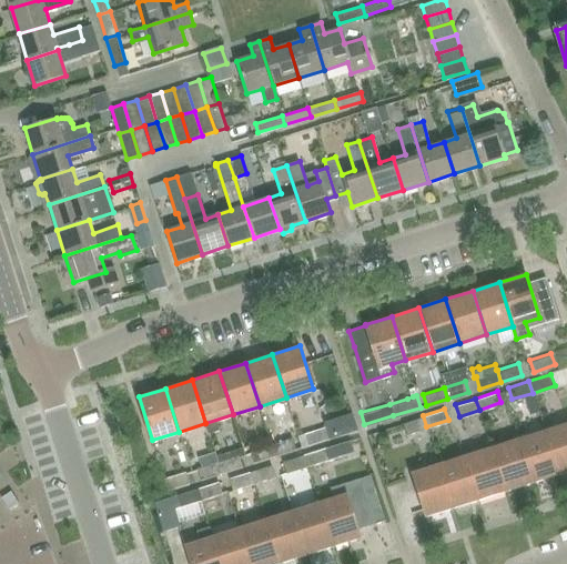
[(426,426),(423,415),(402,422),(405,431),(406,433),(426,426)]
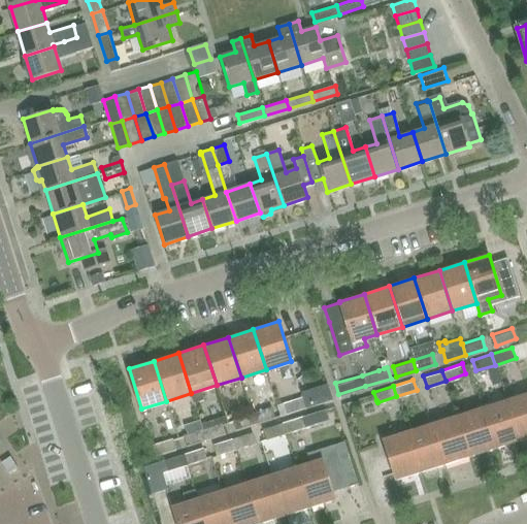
[(329,388),(301,395),(304,405),(332,397),(329,388)]
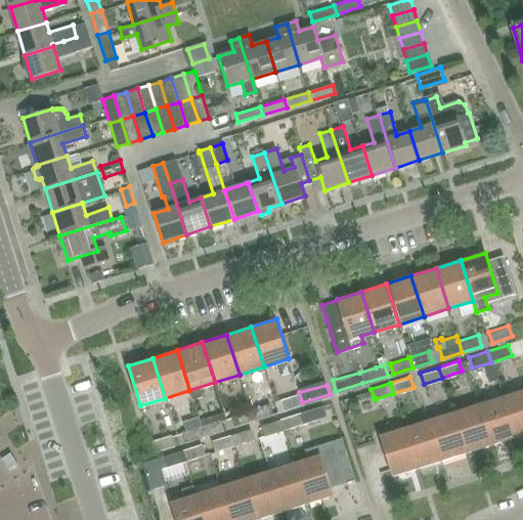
[(522,390),(503,396),(516,435),(522,433),(522,390)]
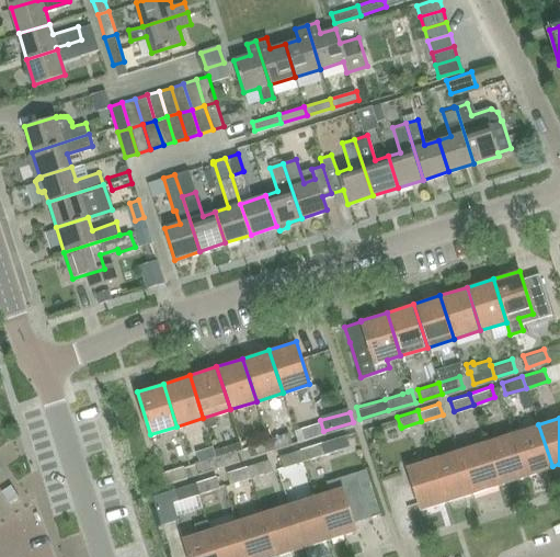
[(320,420),(299,427),(303,438),(323,431),(320,420)]
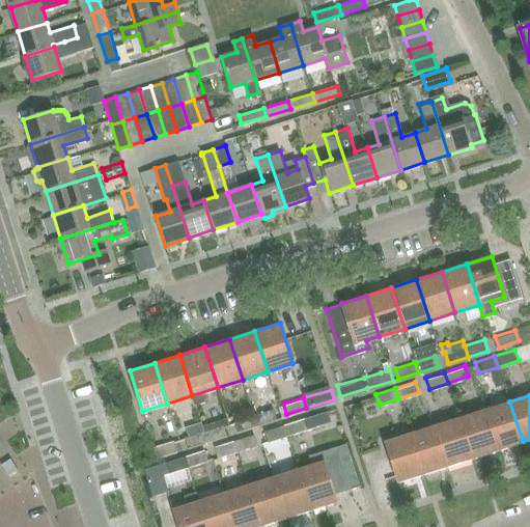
[(498,449),(523,441),(509,401),(484,410),(498,449)]
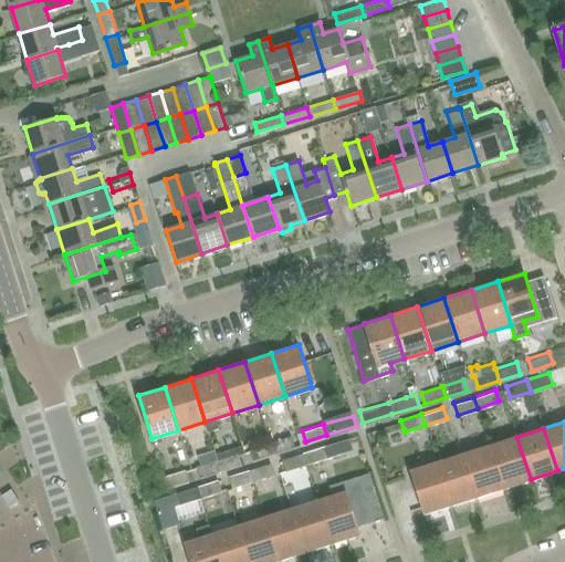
[(270,440),(273,453),(294,446),(291,434),(270,440)]
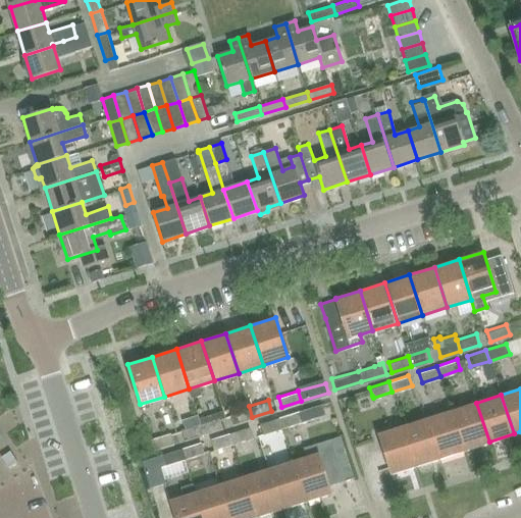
[(465,450),(489,442),(476,403),(452,410),(465,450)]
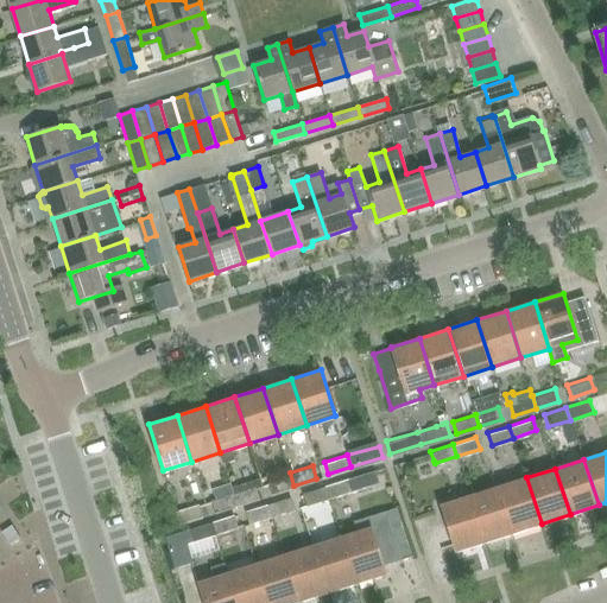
[(271,493),(293,486),(290,473),(267,481),(271,493)]
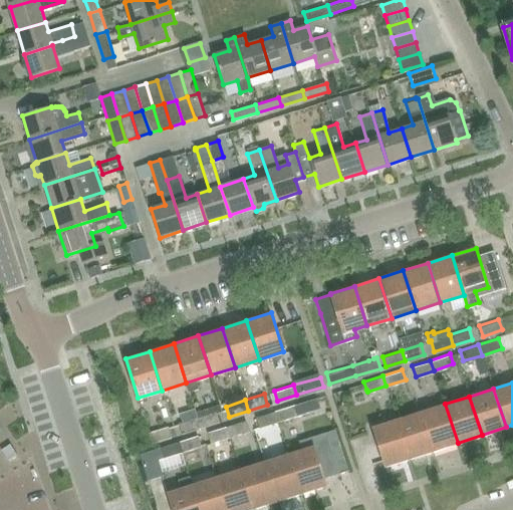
[(293,404),(275,410),(278,420),(296,414),(293,404)]
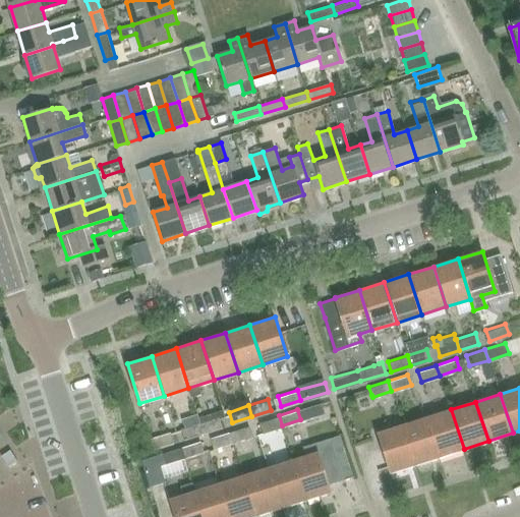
[(439,456),(464,449),(451,409),(426,417),(439,456)]
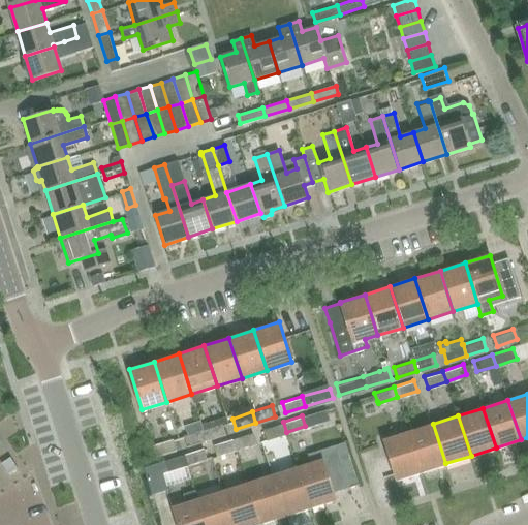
[(203,428),(206,438),(225,432),(221,422),(203,428)]
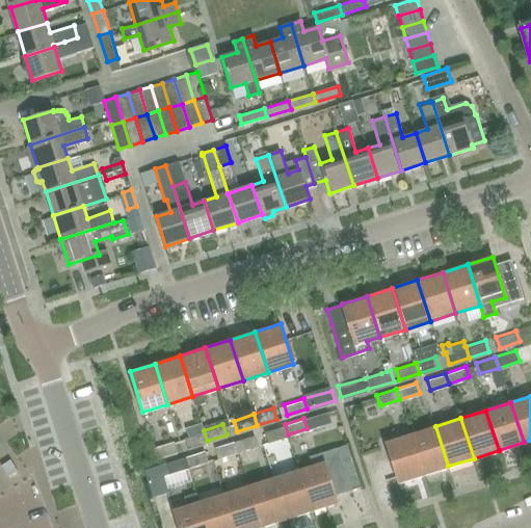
[(288,434),(285,424),(264,430),(267,441),(288,434)]
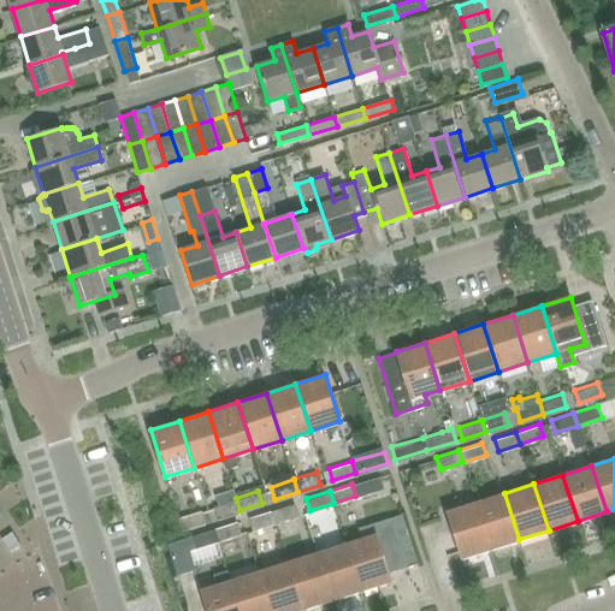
[(490,549),(519,539),(504,493),(475,503),(490,549)]
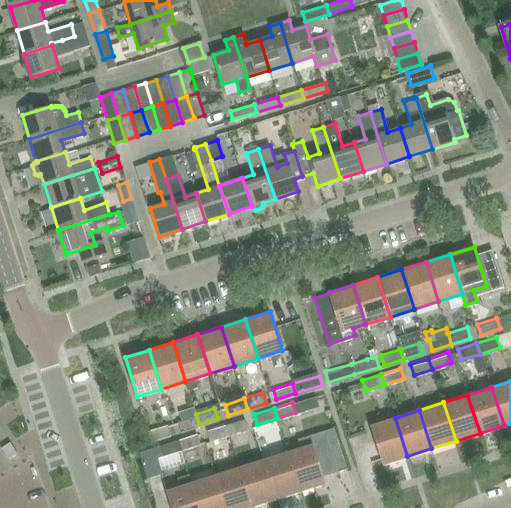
[(180,430),(199,424),(196,414),(177,420),(180,430)]
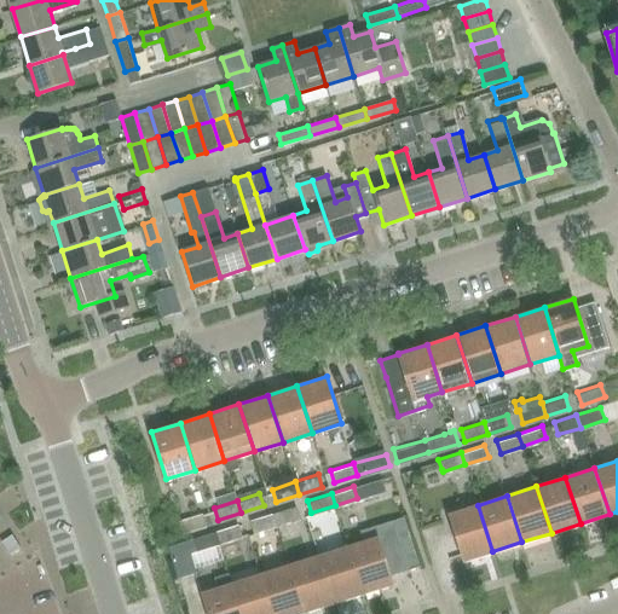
[(295,505),(272,513),(276,523),(299,516),(295,505)]
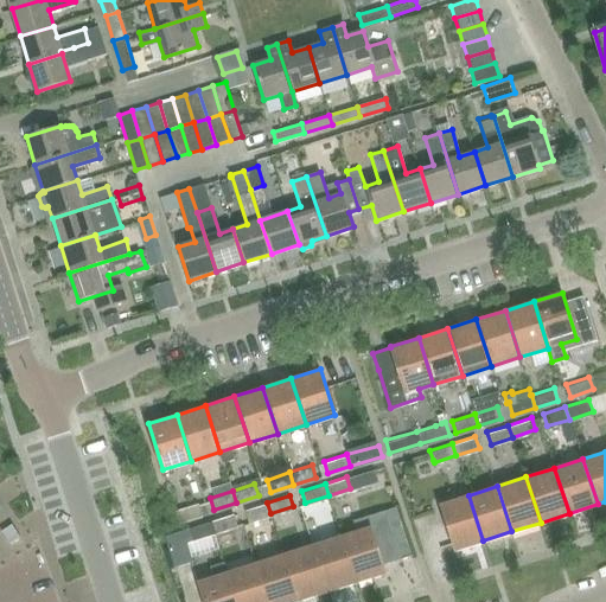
[(453,550),(483,540),(469,495),(439,504),(453,550)]
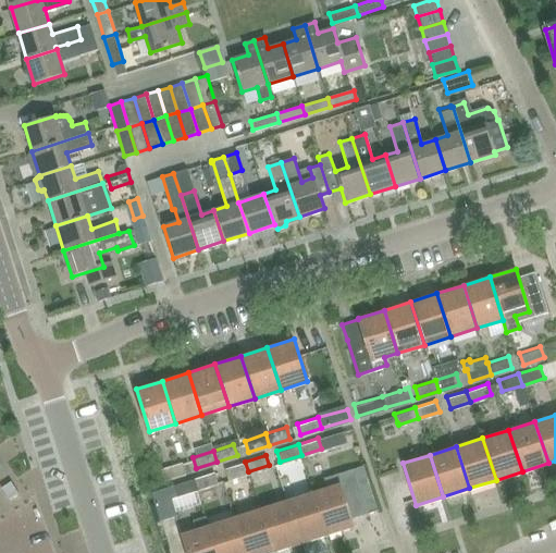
[(181,461),(160,467),(163,479),(185,472),(181,461)]
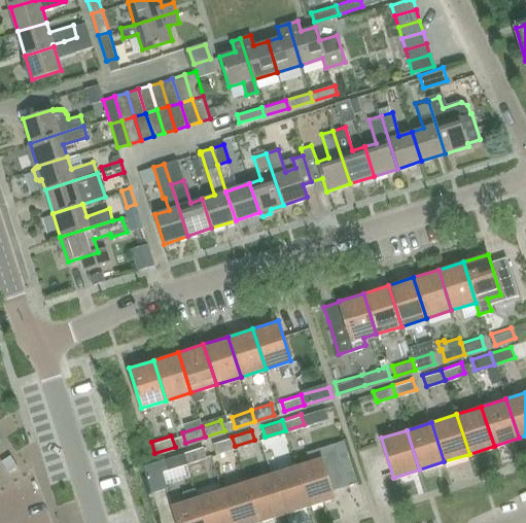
[(215,452),(235,446),(232,437),(212,443),(215,452)]
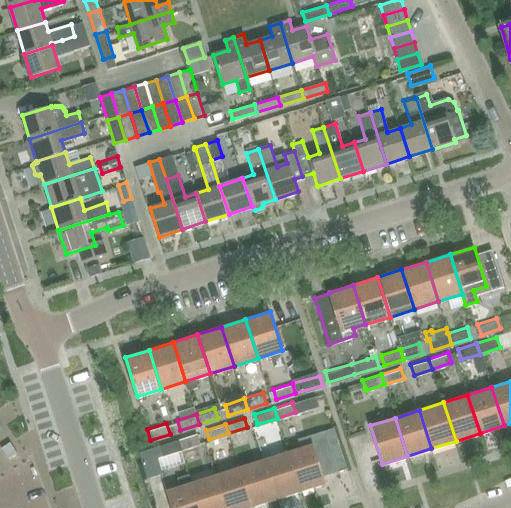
[(297,438),(300,448),(312,444),(321,475),(346,467),(346,466),(345,466),(332,427),(297,438)]
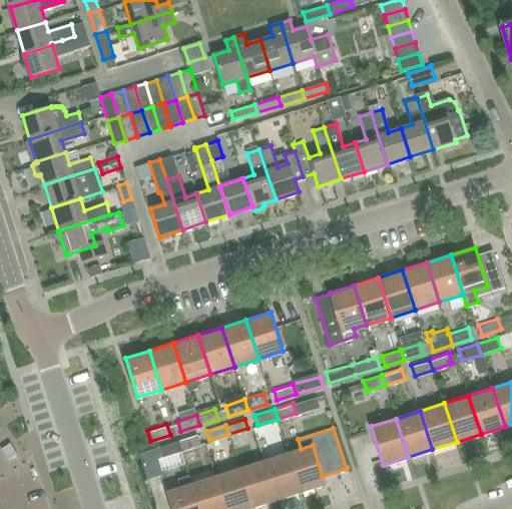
[(196,434),(176,440),(180,450),(199,444),(196,434)]
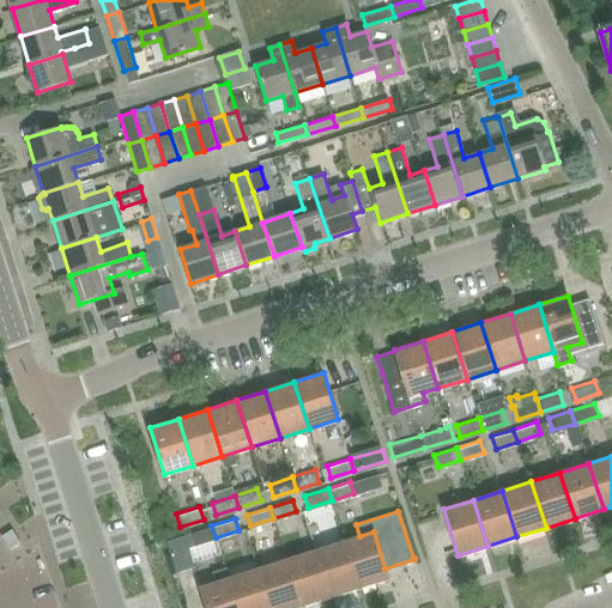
[(216,537),(211,526),(165,540),(175,571),(194,565),(188,546),(216,537)]
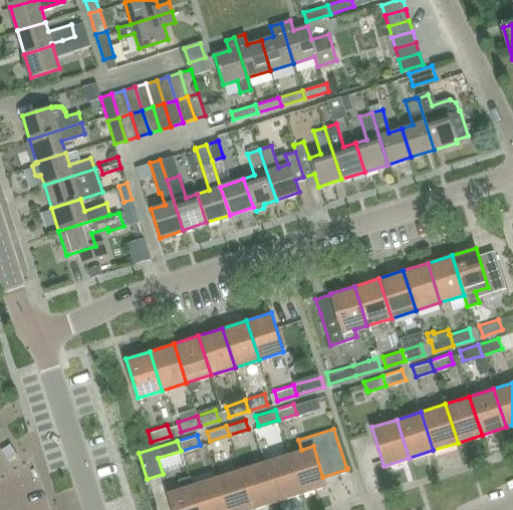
[(17,453),(10,442),(0,448),(2,451),(8,459),(12,456),(17,453)]
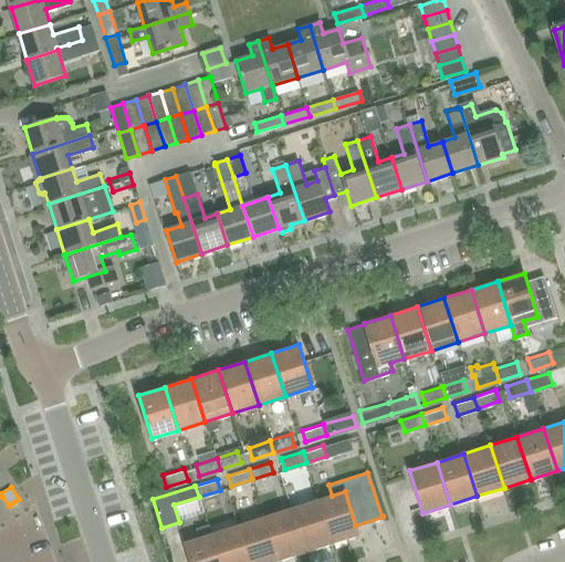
[(358,534),(355,526),(345,491),(332,496),(317,500),(332,543),(358,534)]
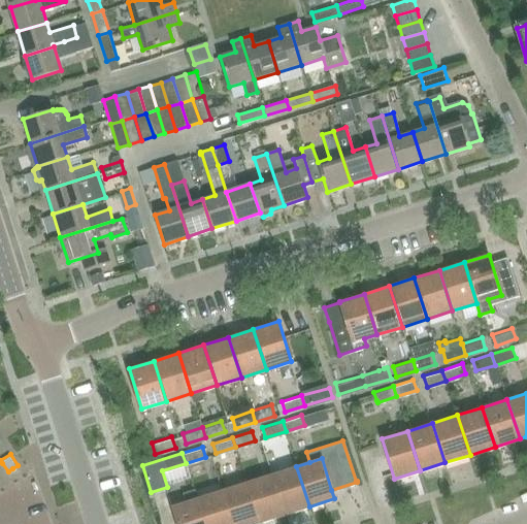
[(284,514),(309,506),(296,466),(271,475),(284,514)]
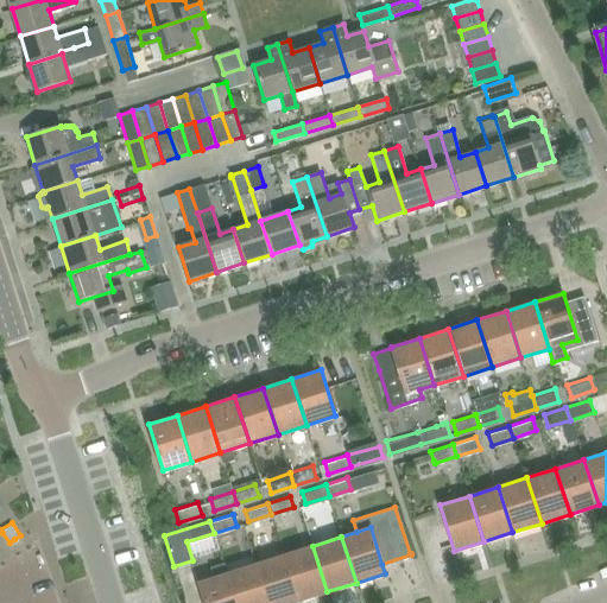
[(298,601),(327,591),(313,546),(284,554),(298,601)]
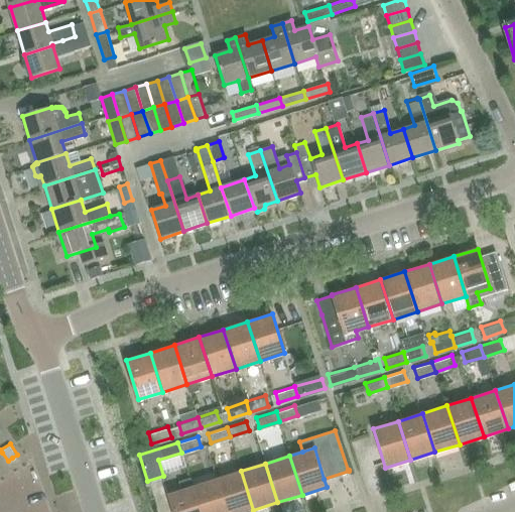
[(227,511),(246,511),(253,510),(241,471),(217,479),(227,511)]
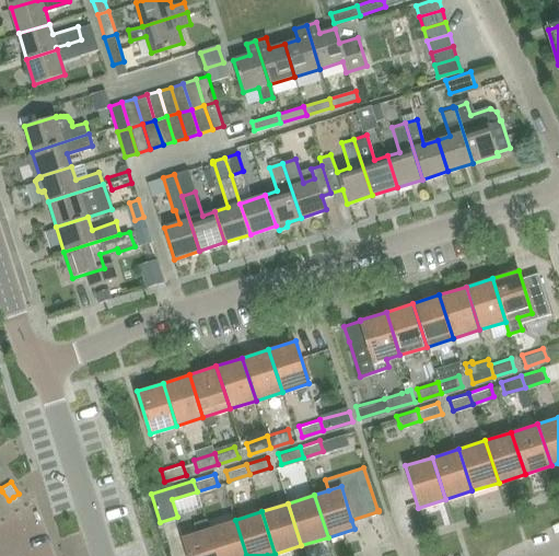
[(217,555),(208,529),(205,519),(195,521),(198,532),(182,537),(187,555),(217,555)]
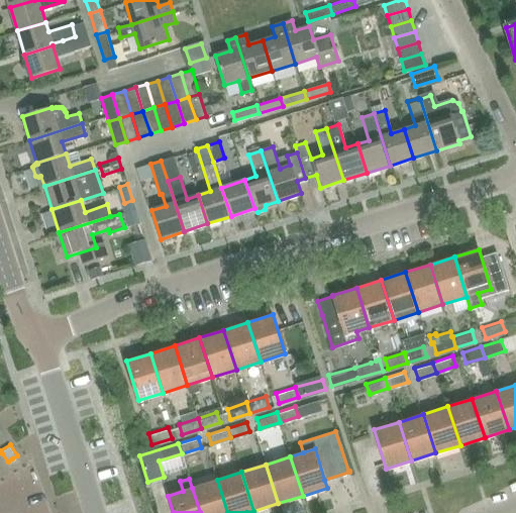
[(200,512),(227,512),(217,480),(192,488),(200,512)]
